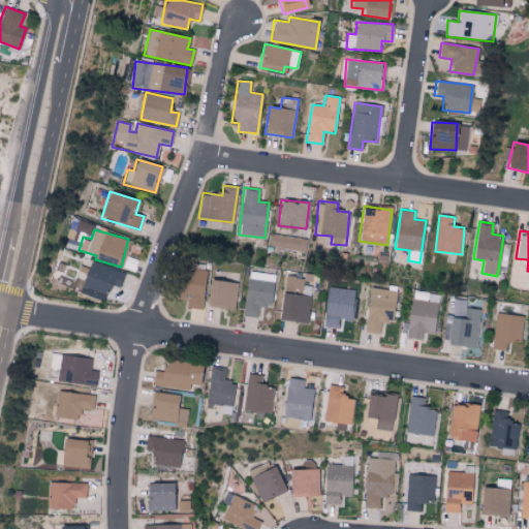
[(306,250),(306,238),(270,236),(270,248),(306,250)]
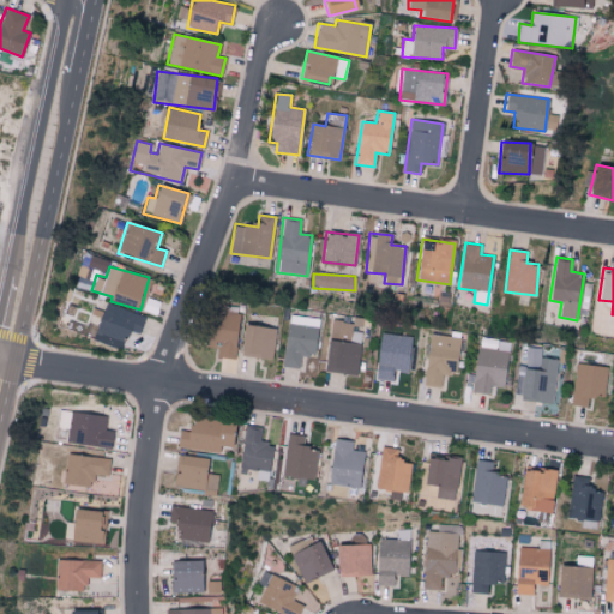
[(120,349),(128,329),(139,333),(145,318),(106,302),(94,332),(112,339),(109,345),(120,349)]
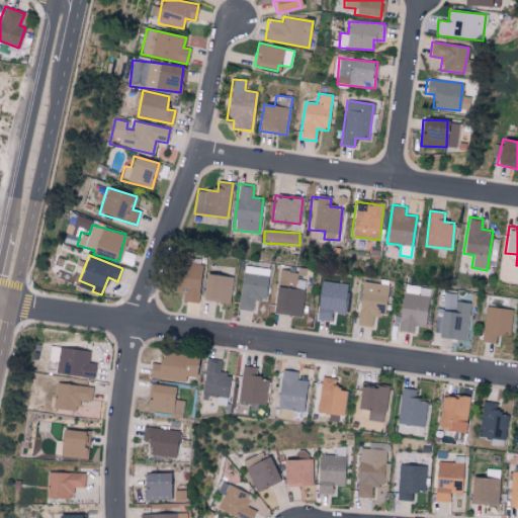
[(199,264),(174,263),(173,292),(183,293),(183,301),(198,303),(199,264)]
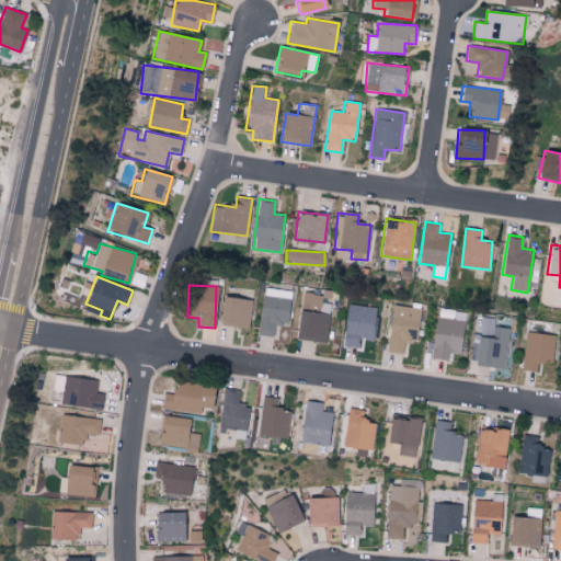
[(259,334),(273,336),(275,323),(288,325),(292,290),(264,287),(259,334)]
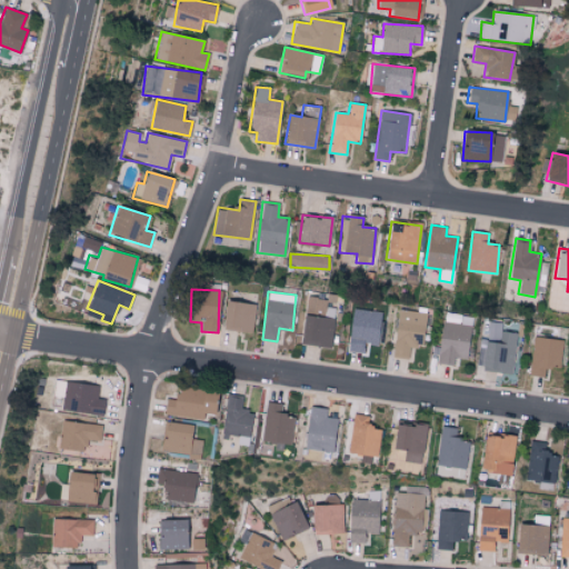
[(301,345),(331,348),(336,300),(307,297),(301,345)]
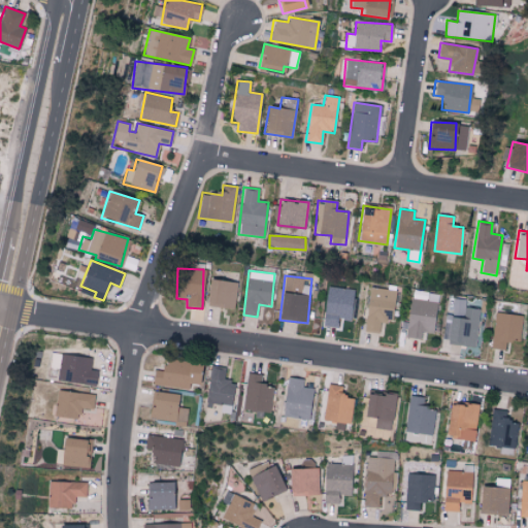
[(236,283),(208,278),(205,304),(232,308),(236,283)]
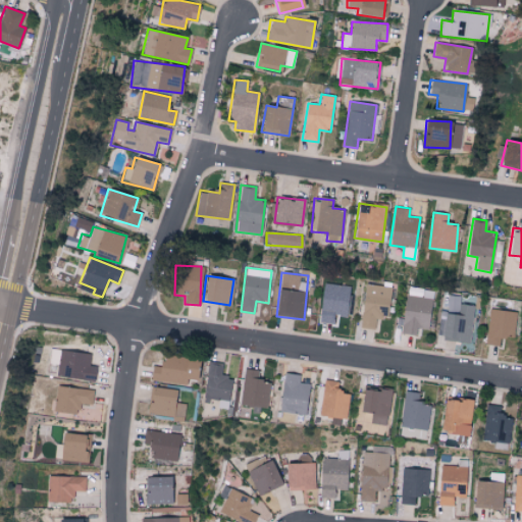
[(319,322),(333,323),(334,315),(349,316),(352,285),(323,282),(319,322)]
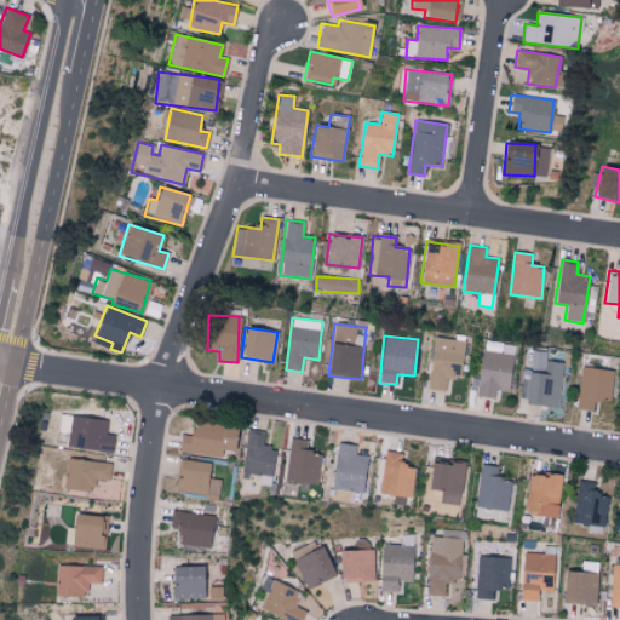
[(429,389),(446,391),(446,378),(460,379),(464,340),(432,338),(429,389)]
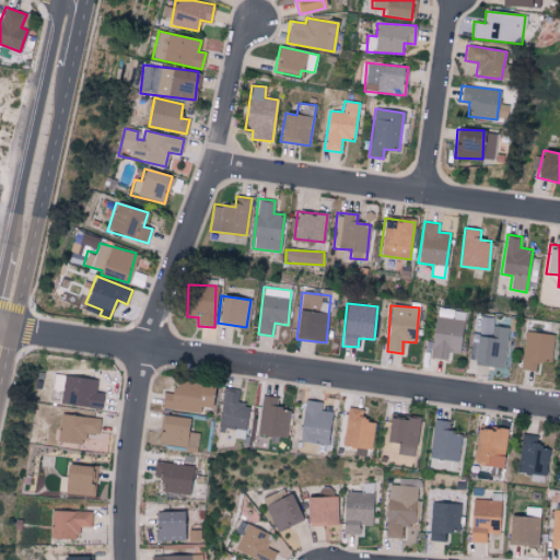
[(446,359),(446,351),(461,353),(465,311),(436,308),(432,358),(446,359)]
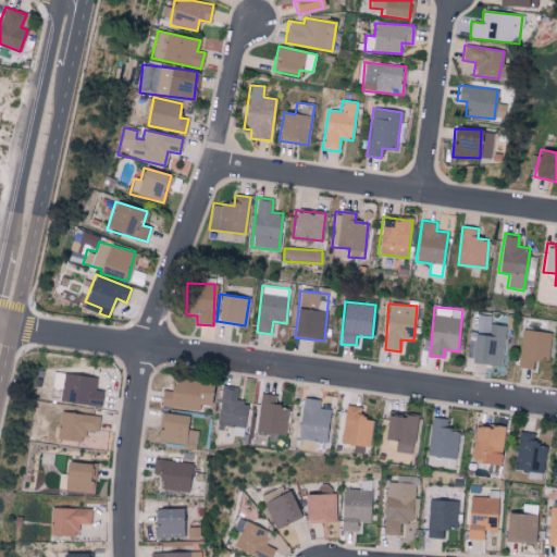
[(473,363),(502,366),(505,325),(491,325),(492,316),(477,314),(473,363)]
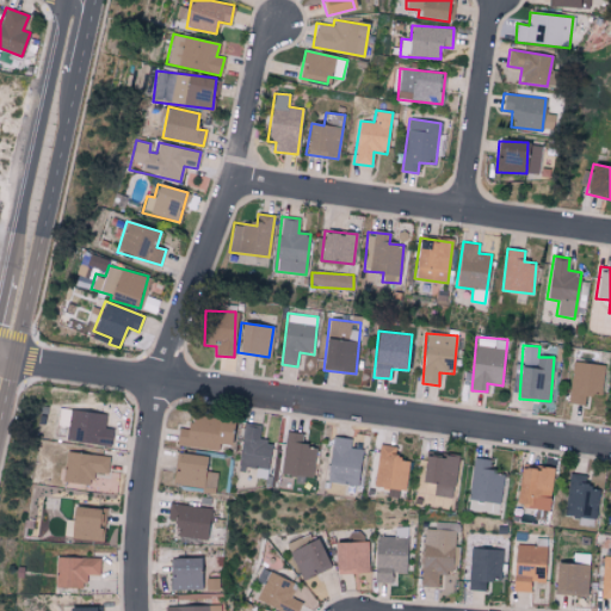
[(568,403),(584,406),(586,394),(600,395),(605,366),(574,362),(568,403)]
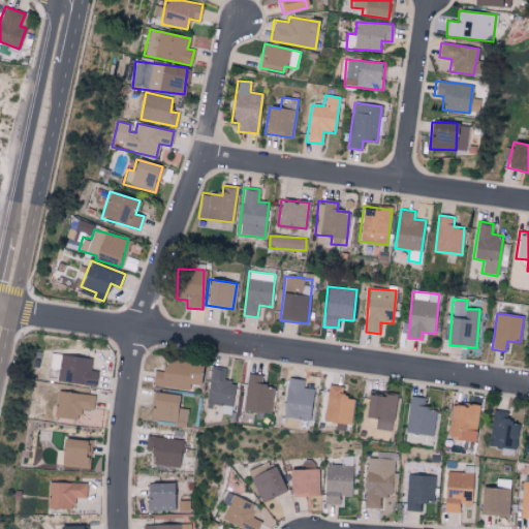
[(97,371),(90,370),(92,360),(61,354),(56,381),(94,387),(97,371)]
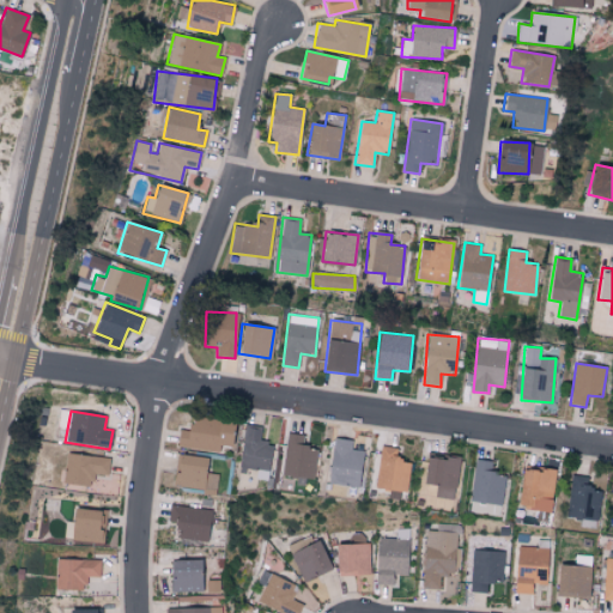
[(218,453),(219,445),(230,447),(232,423),(190,417),(189,431),(178,430),(176,447),(218,453)]
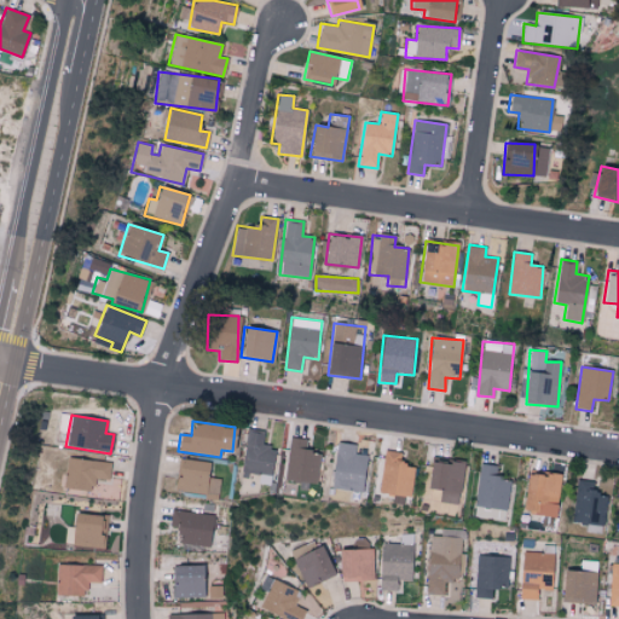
[(241,473),(259,474),(258,482),(268,485),(275,447),(261,445),(264,432),(248,429),(241,473)]
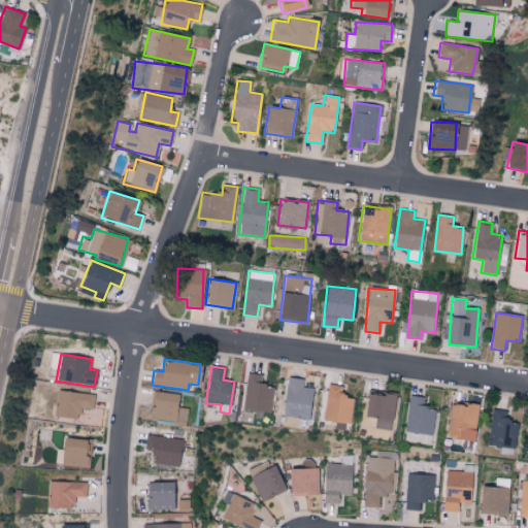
[(264,374),(245,373),(243,411),(270,413),(271,388),(263,387),(264,374)]
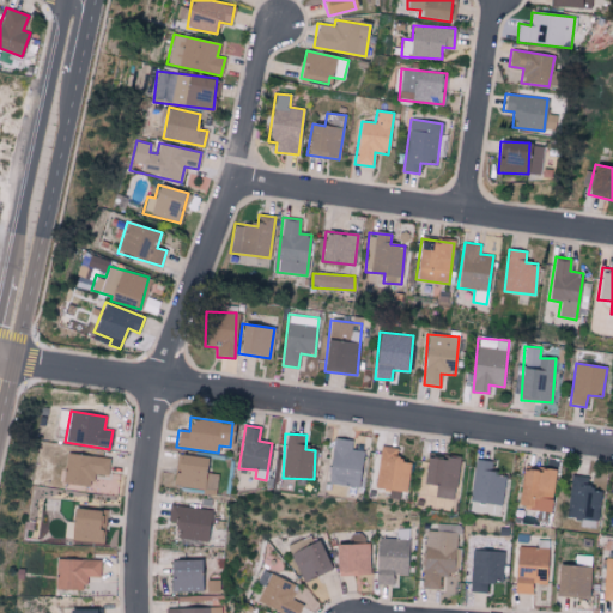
[(329,485),(359,486),(362,450),(351,449),(352,439),(332,438),(329,485)]
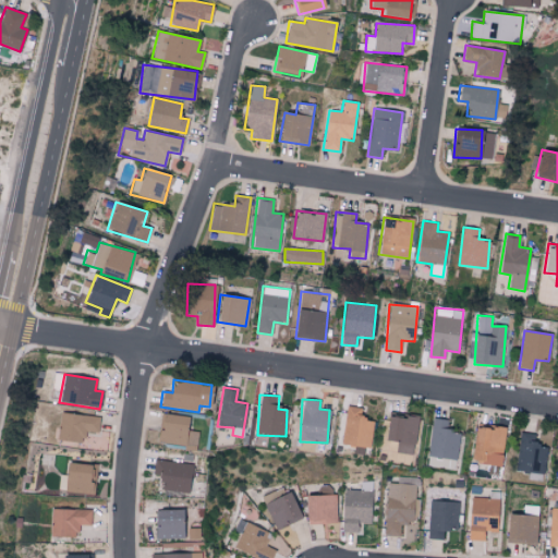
[(373,420),(361,419),(362,408),(346,407),(341,445),(370,448),(373,420)]
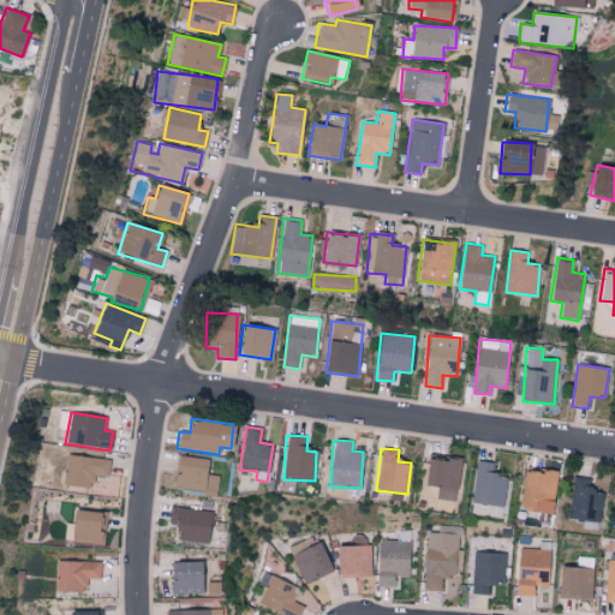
[(108,477),(109,459),(66,455),(63,485),(91,488),(93,476),(108,477)]
